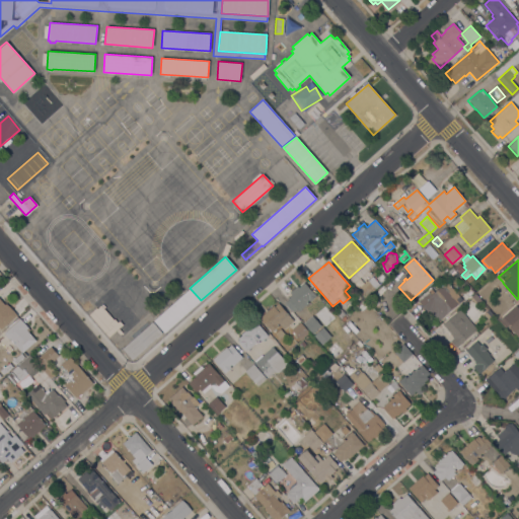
[(464,269),(459,274),(454,268),(459,263),(464,269)]
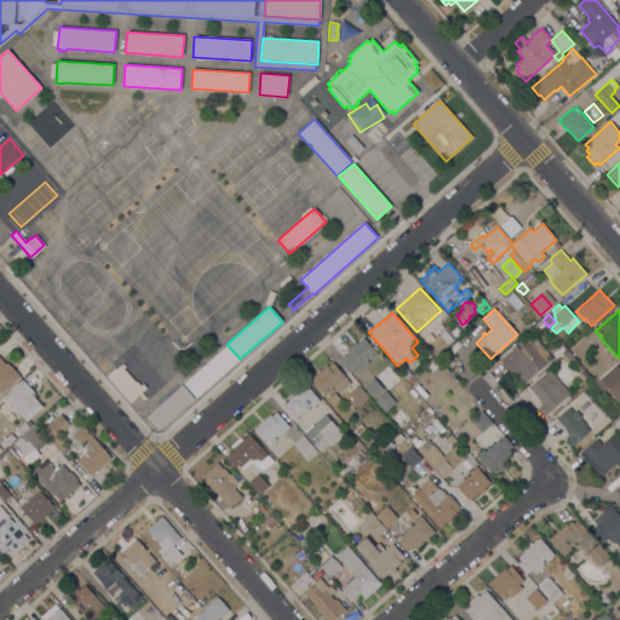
[(545,325),(544,327),(545,328),(543,329),(541,331),(535,325),(539,322),(540,320),(545,325)]
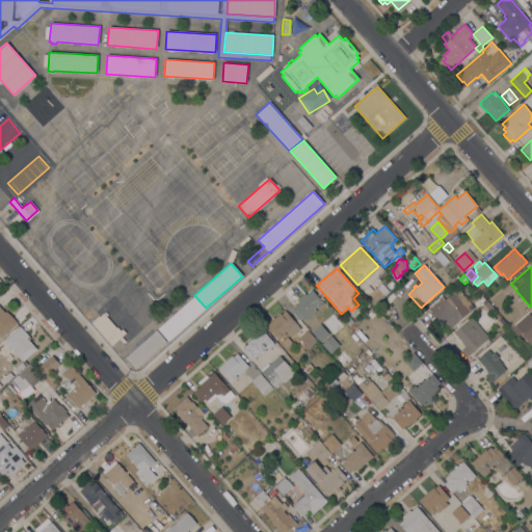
[(366,297),(381,283),(389,292),(373,306),(367,299),(366,297)]
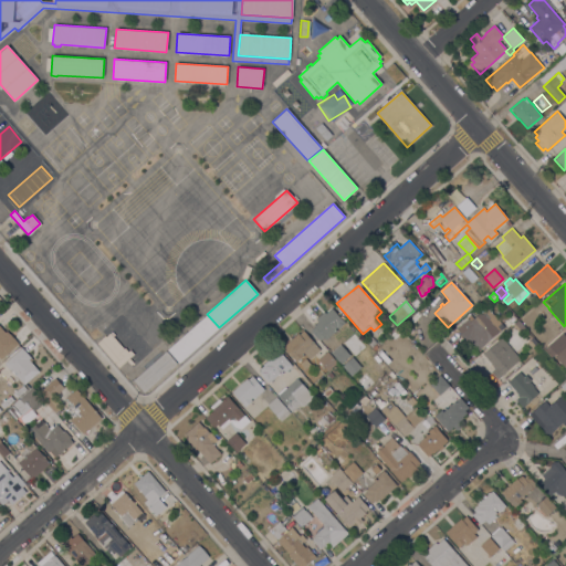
[(345,323),(338,328),(336,326),(335,328),(336,331),(334,332),(333,331),(324,338),(323,337),(320,341),(310,331),(314,327),(313,326),(317,322),(316,322),(317,321),(315,320),(324,312),(326,314),(332,308),(345,323)]
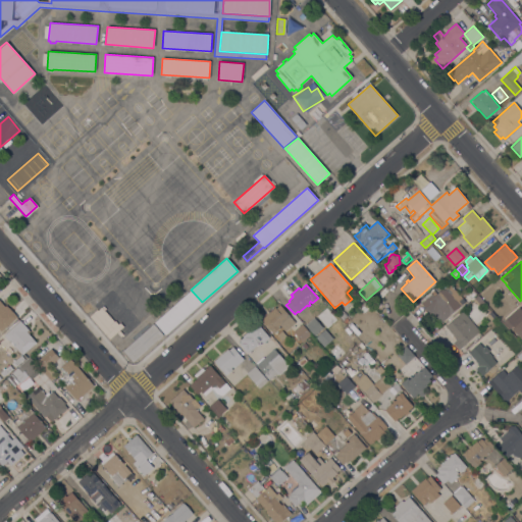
[(464,303),(440,323),(431,312),(430,313),(421,303),(431,294),(433,297),(448,284),(464,303)]
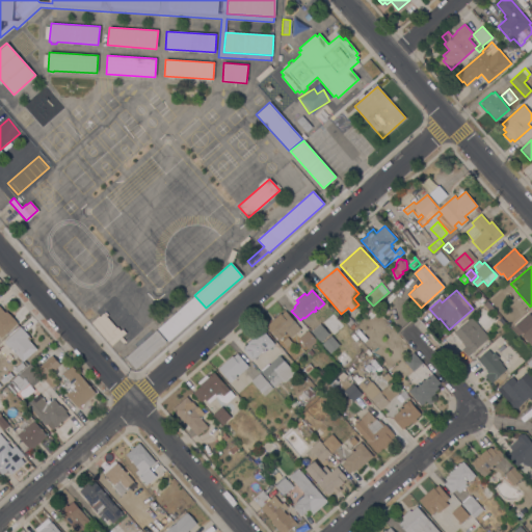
[(168,342),(157,328),(194,296),(206,309),(168,342)]
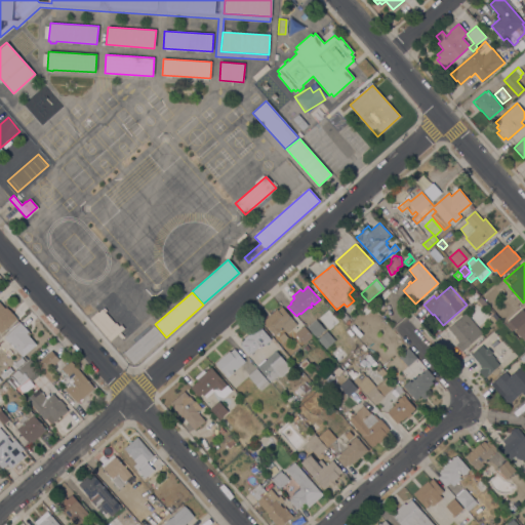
[(486,304),(481,309),(474,300),(479,296),(480,297),(486,304)]
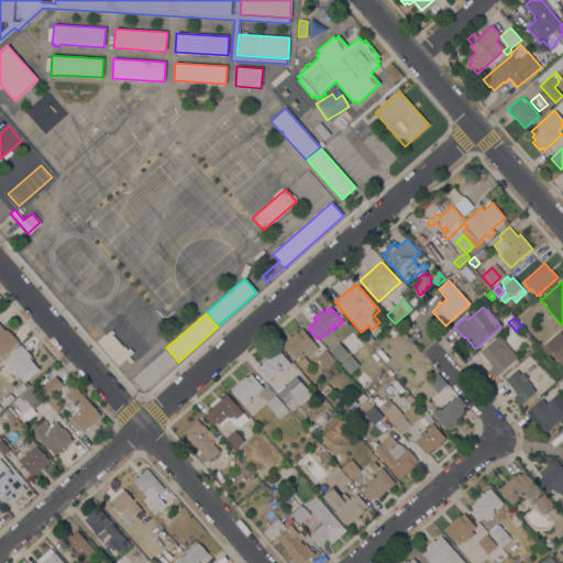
[(1,357),(0,356),(0,326),(6,331),(7,329),(9,332),(10,332),(19,342),(1,357)]
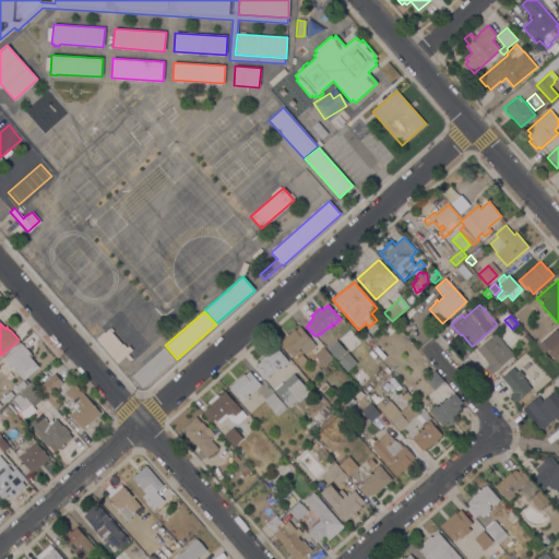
[(305,355),(299,348),(298,349),(299,352),(293,358),(290,355),(280,342),(294,330),(295,330),(299,326),(316,345),(305,355)]
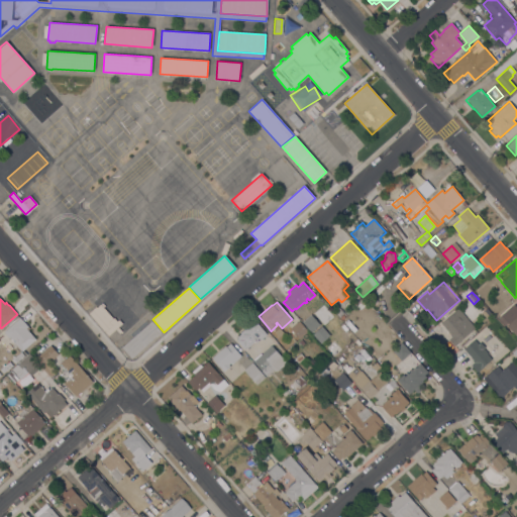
[(88,312),(95,306),(96,307),(100,304),(112,318),(113,317),(116,321),(118,319),(121,323),(108,335),(88,312)]
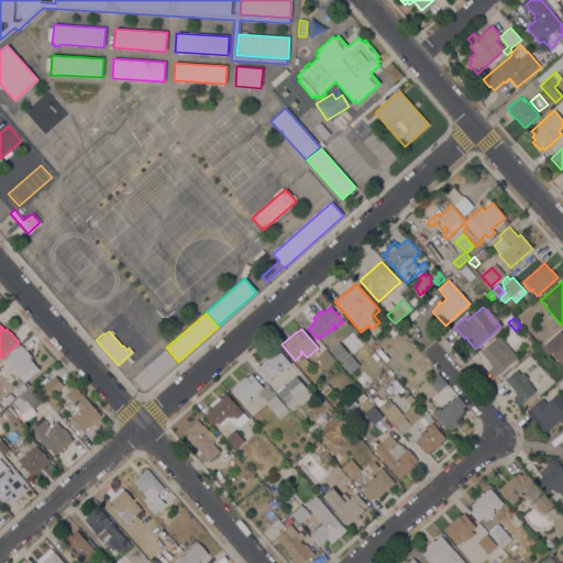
[(562,334),(562,365),(561,367),(553,357),(555,355),(553,352),(549,355),(542,346),(545,344),(545,343),(560,331),(562,334)]
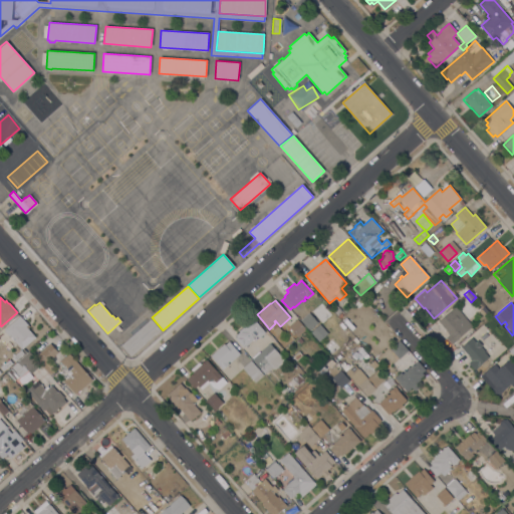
[(341,311),(337,315),(331,309),(336,305),(341,311)]
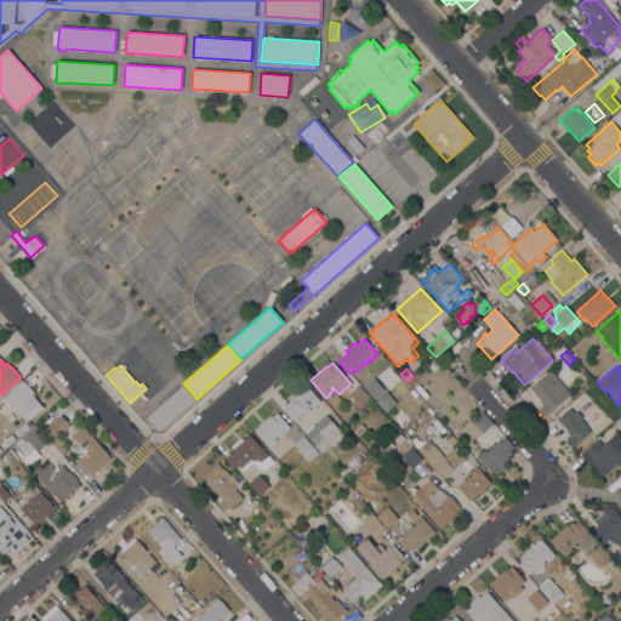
[(571,394),(546,416),(539,408),(543,404),(530,388),(550,371),(559,381),(571,394)]
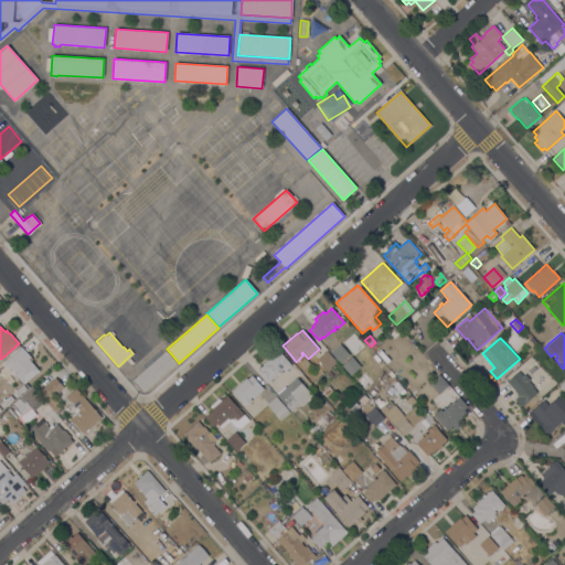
[(350,355),(340,363),(330,352),(340,343),(350,355)]
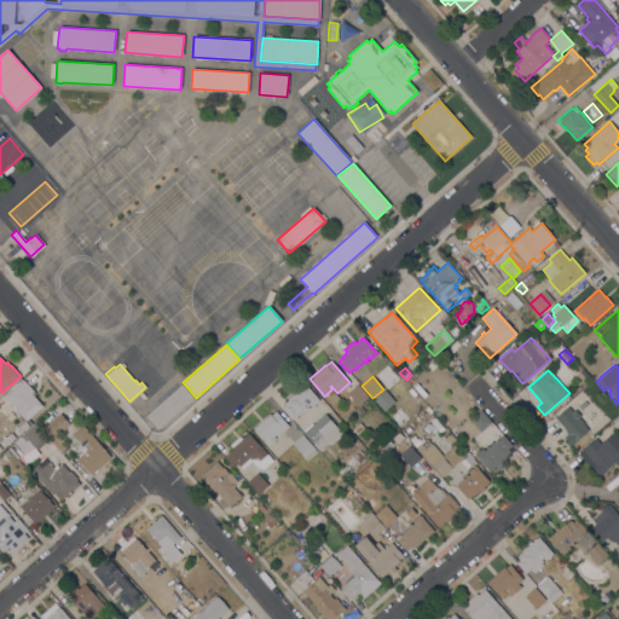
[(27,421),(12,405),(11,405),(5,398),(24,380),(35,393),(33,395),(42,406),(27,421)]
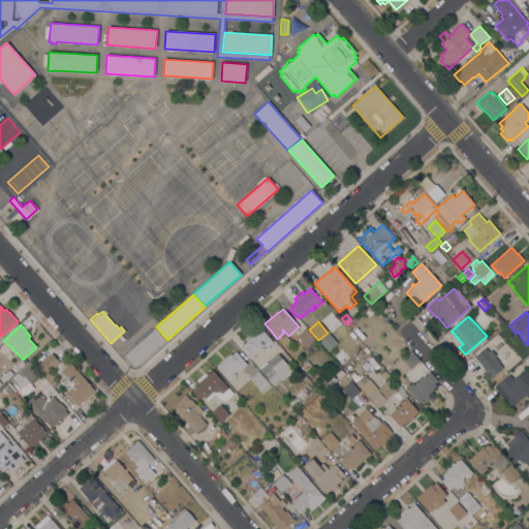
[(266,348),(265,346),(262,347),(265,349),(262,350),(261,349),(252,356),(251,355),(250,356),(242,348),(244,346),(243,345),(247,341),(246,341),(260,328),(273,342),(266,348)]
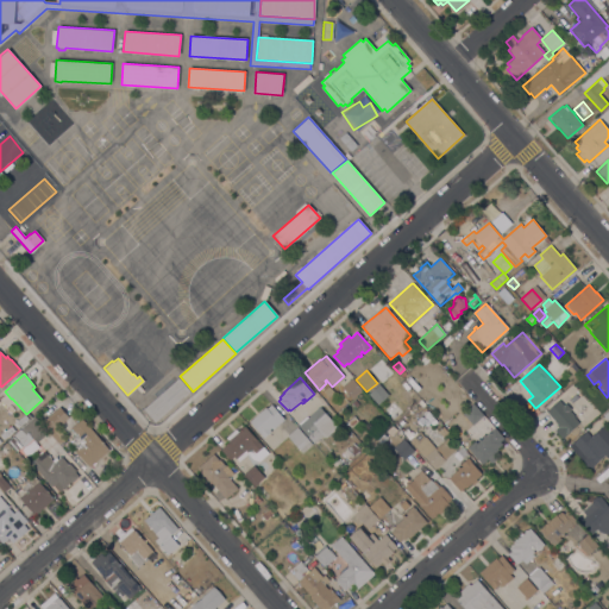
[(143,409),(179,378),(190,391),(155,422),(143,409)]
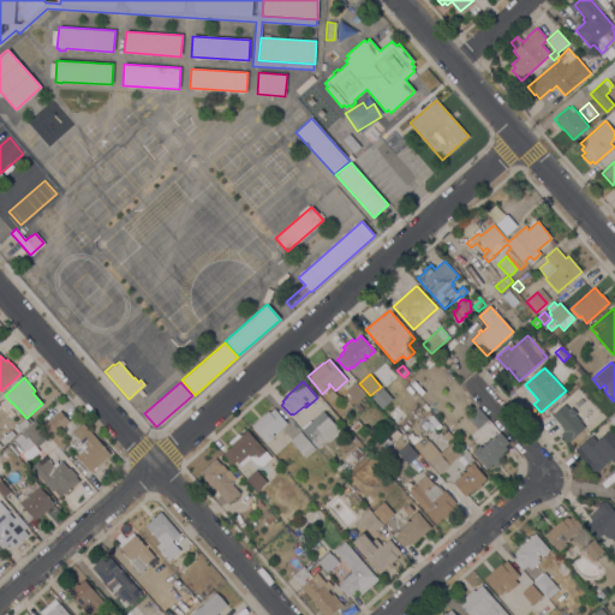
[(366,394),(356,402),(345,390),(356,382),(366,394)]
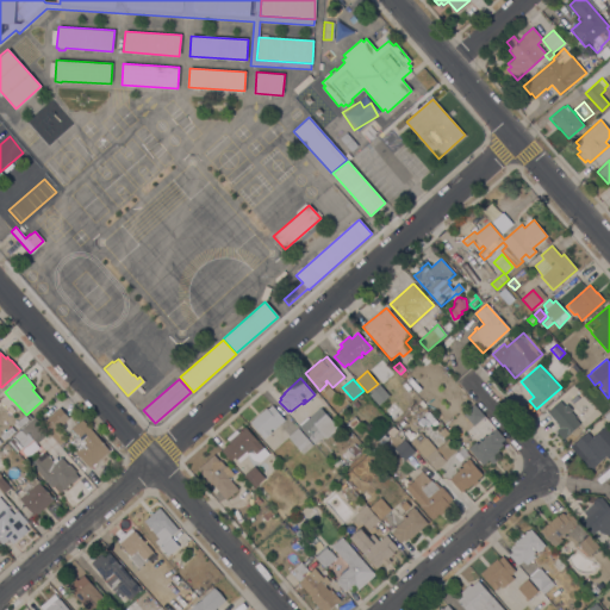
[(335,393),(329,398),(323,392),(329,386),(335,393)]
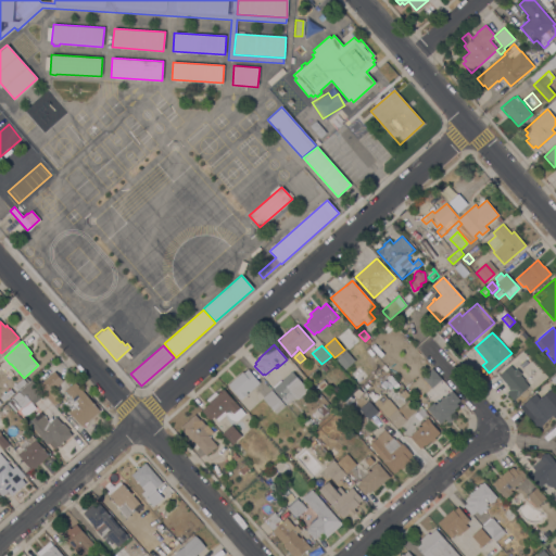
[(518,395),(519,395),(513,401),(506,393),(509,390),(508,388),(508,387),(498,376),(510,366),(514,370),(516,368),(521,374),(519,375),(525,380),(523,381),(528,387),(518,395)]
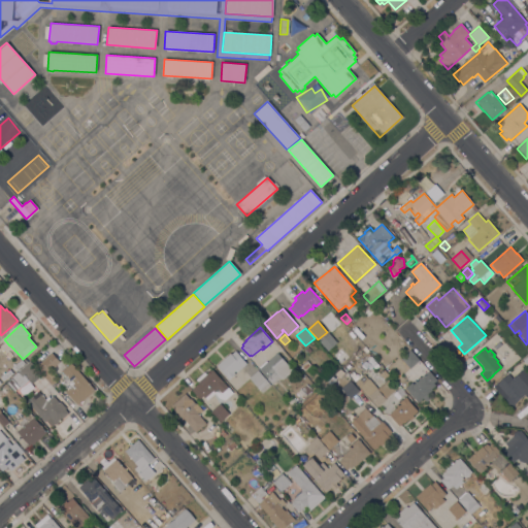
[(237,372),(235,370),(233,372),(235,373),(228,380),(225,375),(225,374),(217,366),(230,354),(231,355),(235,351),(246,363),(237,372)]
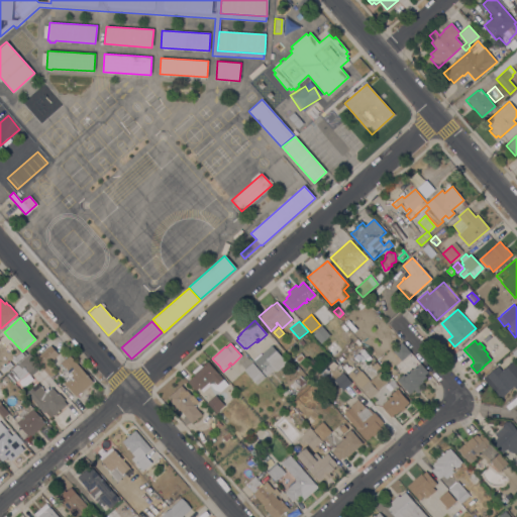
[(410,353),(401,360),(392,350),(401,343),(410,353)]
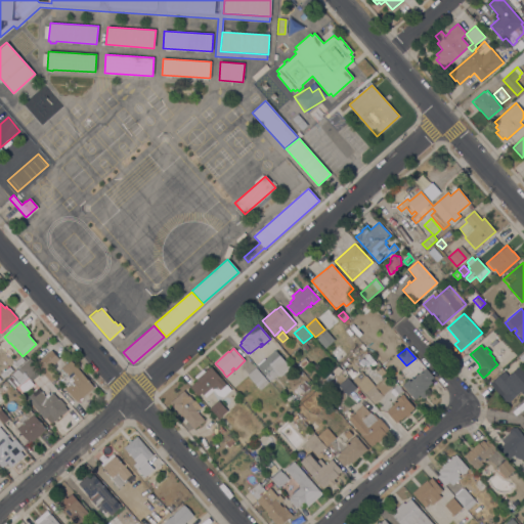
[(367,353),(363,357),(359,352),(363,349),(367,353)]
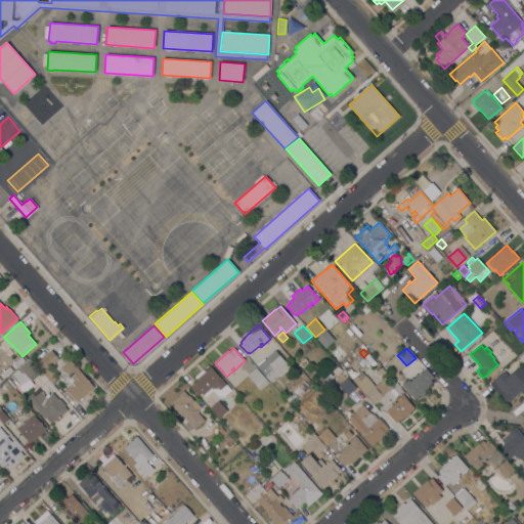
[(59,359),(51,366),(58,376),(51,382),(42,373),(44,370),(37,362),(51,350),(59,359)]
